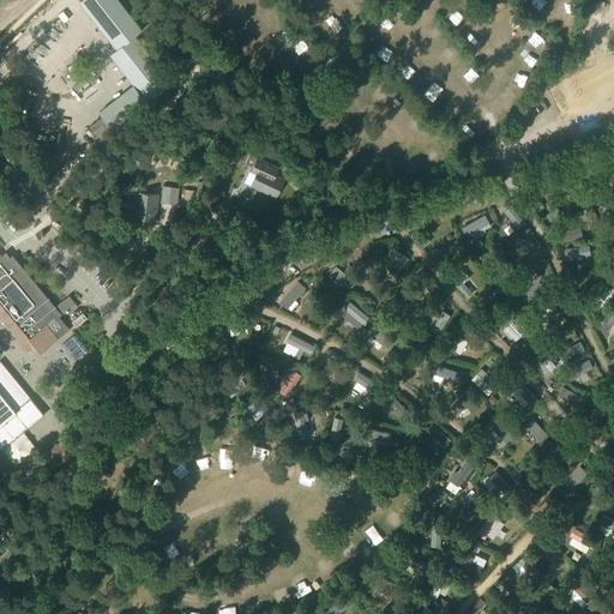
[(148,102),(172,83),(134,36),(110,55),(148,102)]
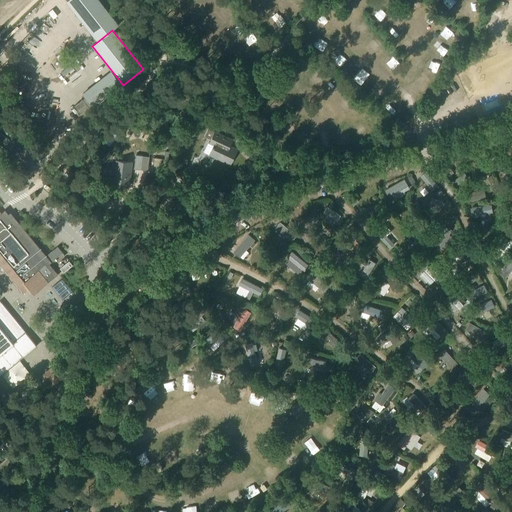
[(80,113),(88,106),(82,98),(74,105),(80,113)]
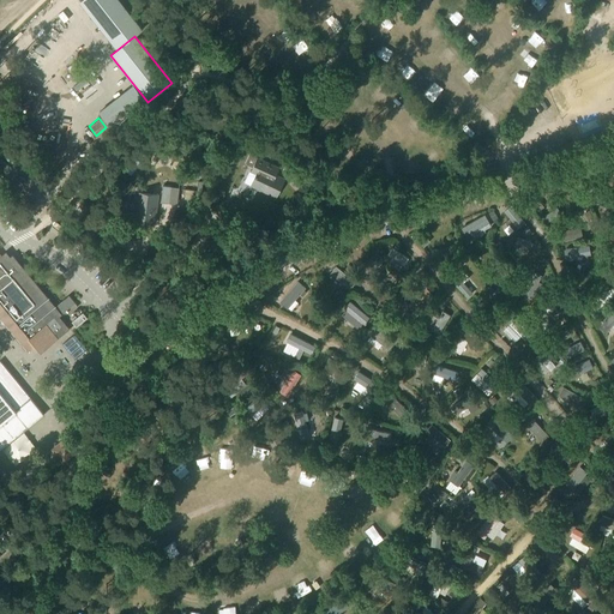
[(276,173),(280,167),(257,156),(250,170),(256,173),(250,185),(276,197),(286,178),(276,173)]
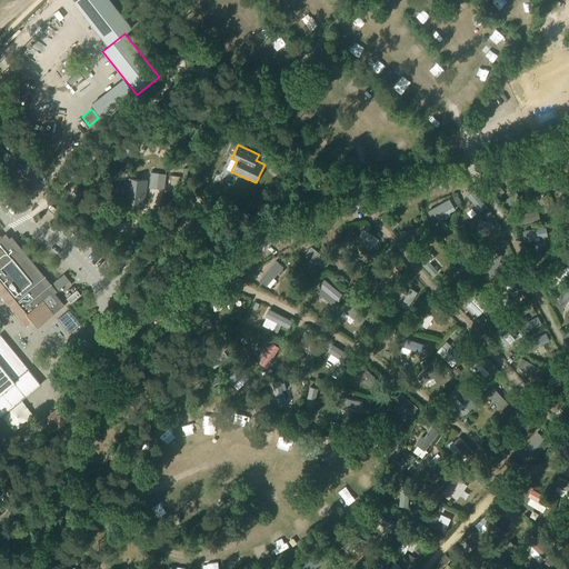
[(546,169),(542,176),(562,187),(567,180),(546,169)]
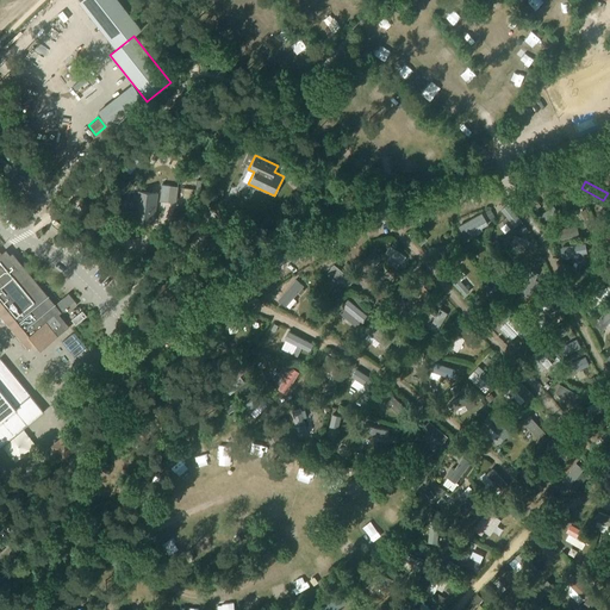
[(161,185),(160,201),(167,201),(169,185),(161,185)]
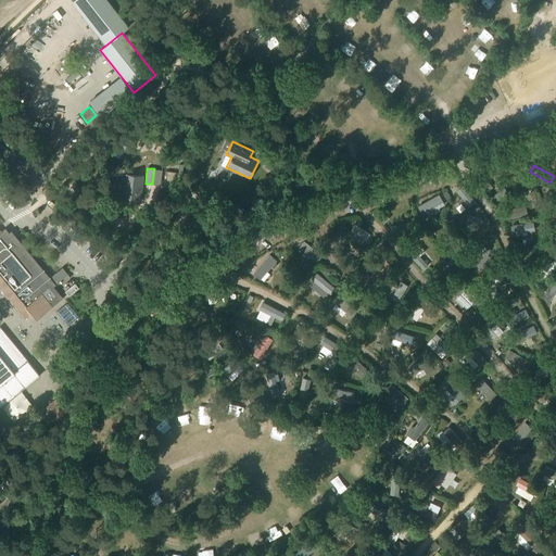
[(167,172),(166,180),(177,181),(178,173),(167,172)]
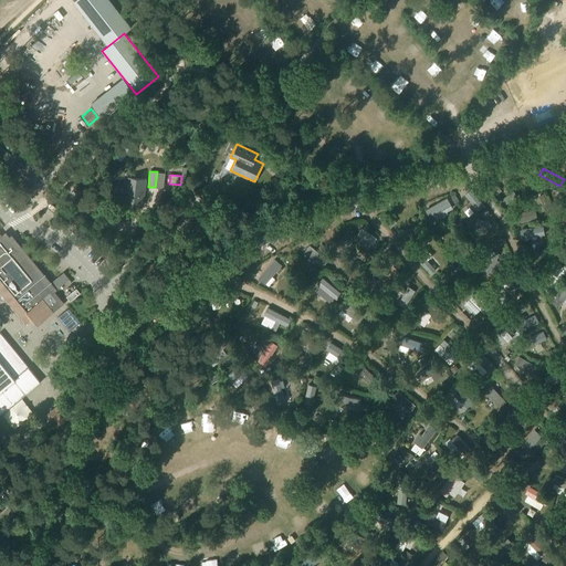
[(147,178),(127,176),(124,203),(144,206),(147,178)]
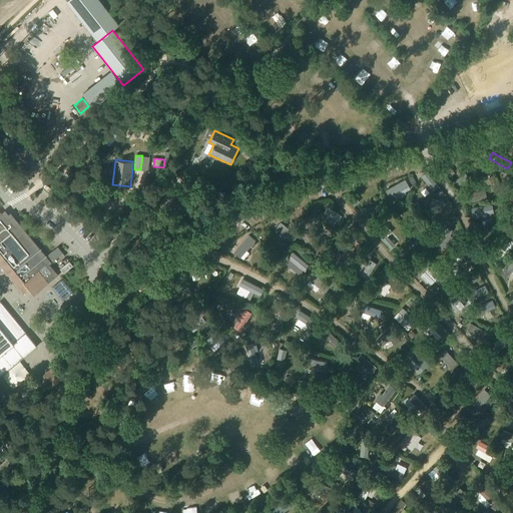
[(426,171),(421,176),(433,190),(438,186),(426,171)]
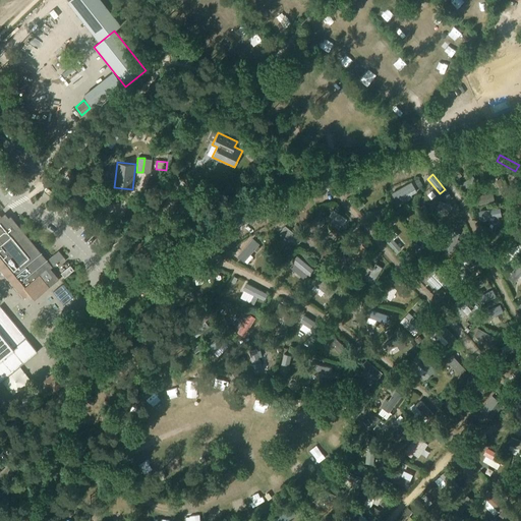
[(473,176),(460,184),(463,189),(476,181),(473,176)]
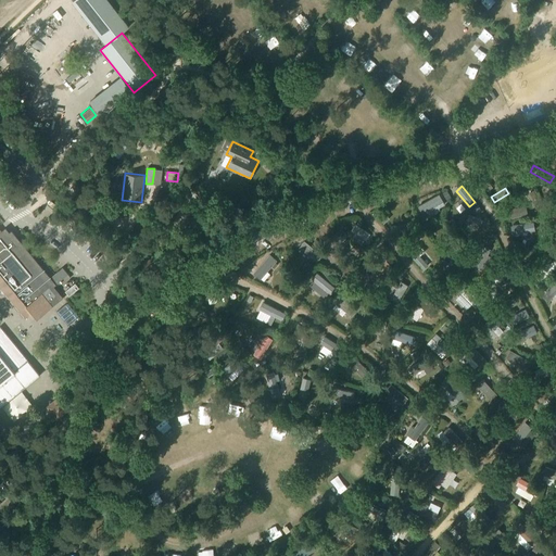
[(439,194),(417,206),(421,213),(437,204),(443,201),(439,194)]
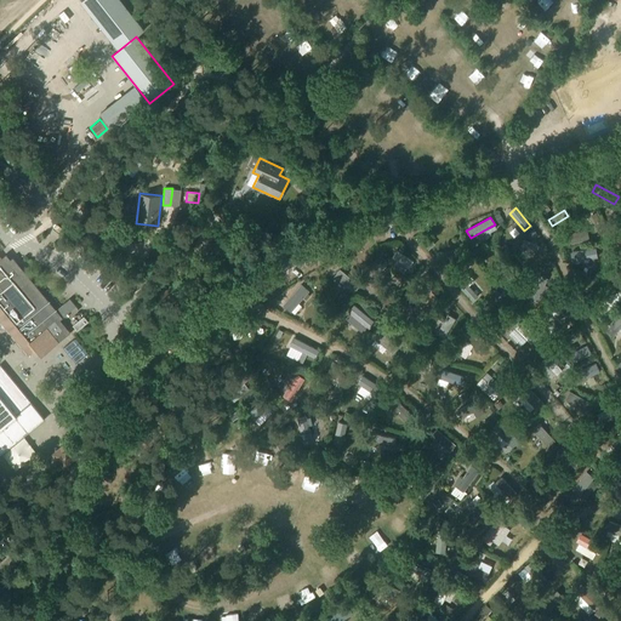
[(587,229),(562,235),(564,244),(588,238),(587,229)]
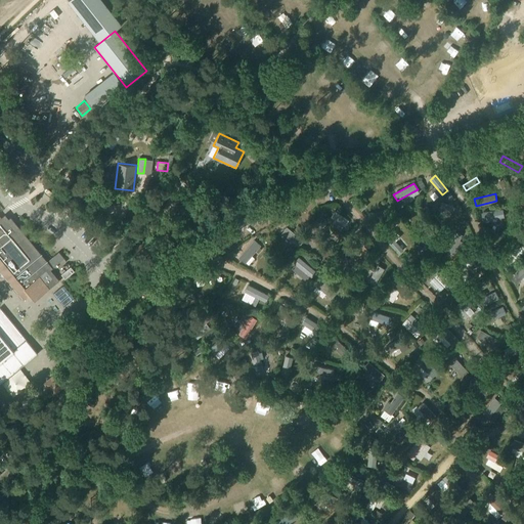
[(441,203),(438,209),(450,215),(456,217),(459,218),(462,211),(441,203)]
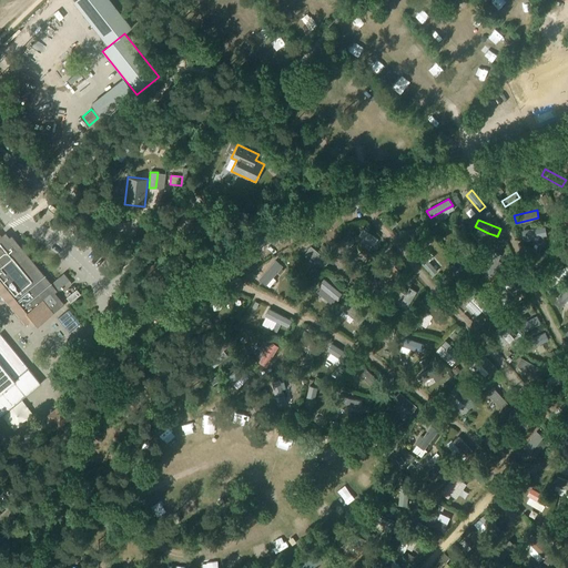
[(545,226),(521,230),(523,239),(546,235),(545,226)]
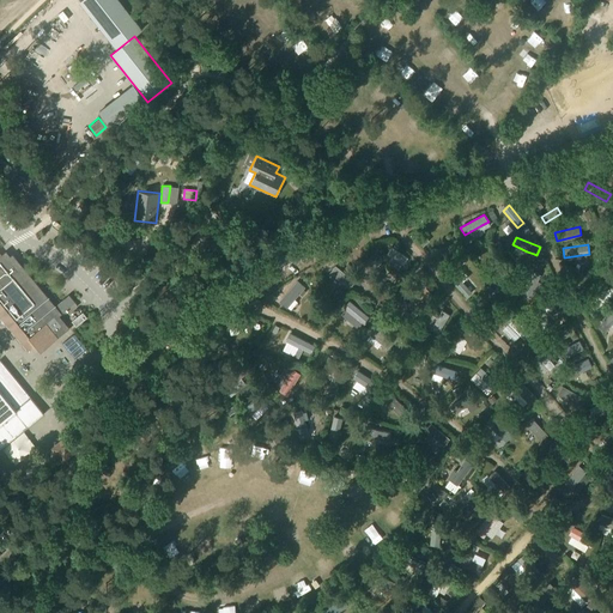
[(392,247),(387,254),(404,266),(408,259),(392,247)]
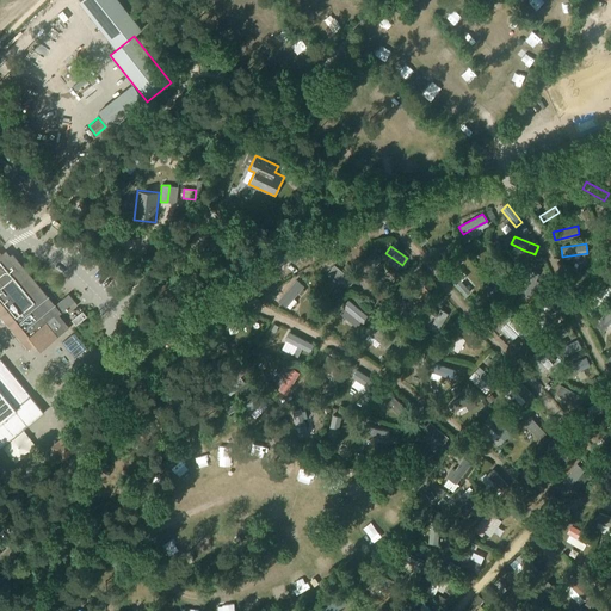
[(2,255),(0,255),(0,308),(8,319),(5,322),(28,350),(39,341),(45,347),(67,329),(69,328),(63,320),(62,321),(59,316),(62,314),(13,254),(10,257),(6,252),(2,255)]
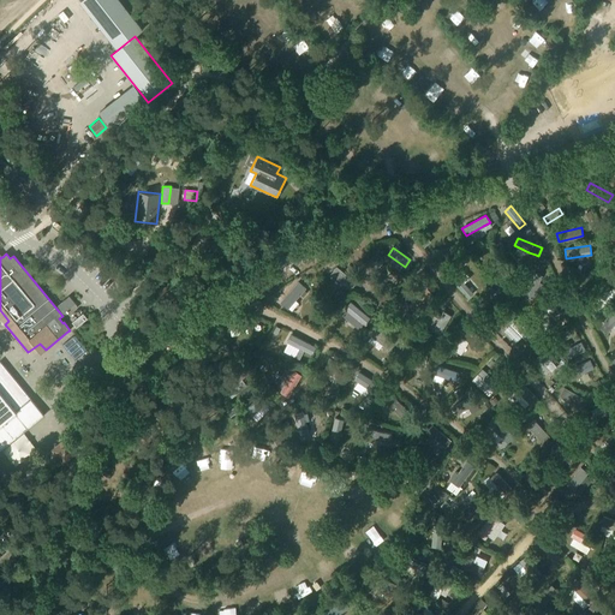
[(377,258),(371,264),(376,268),(381,262),(377,258)]
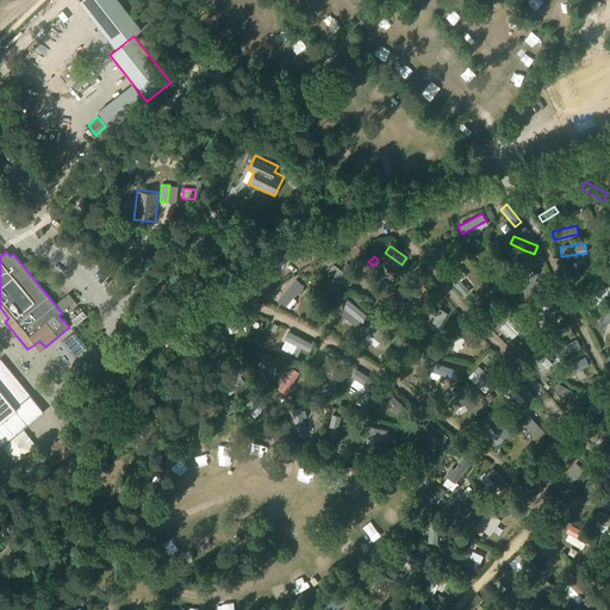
[(332,263),(328,271),(340,280),(343,284),(347,286),(353,280),(332,263)]
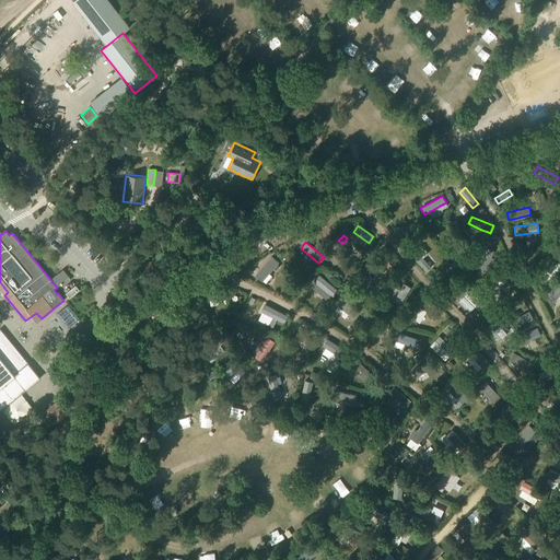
[(463,243),(455,244),(457,265),(465,264),(463,243)]
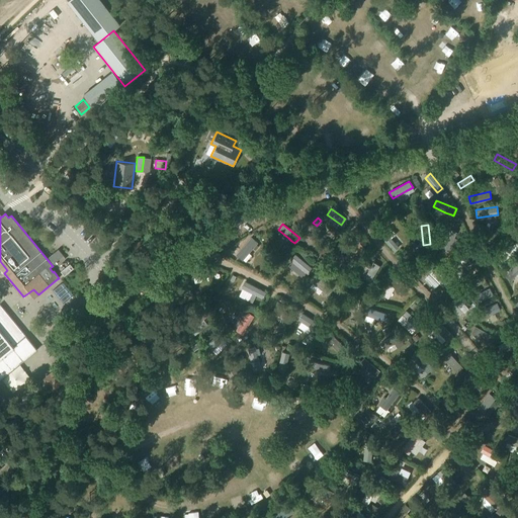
[(449,229),(441,247),(448,250),(456,232),(449,229)]
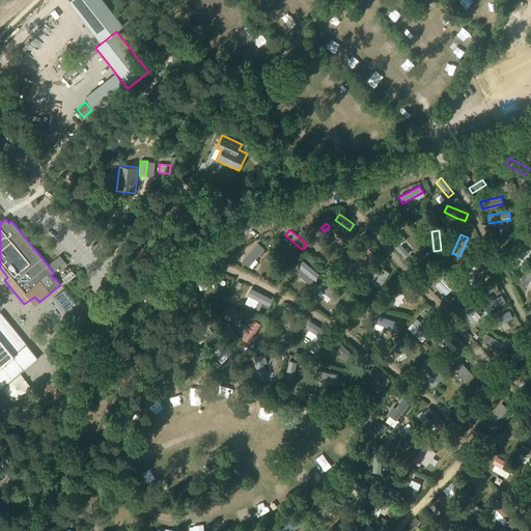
[(393,236),(389,241),(403,258),(409,254),(393,236)]
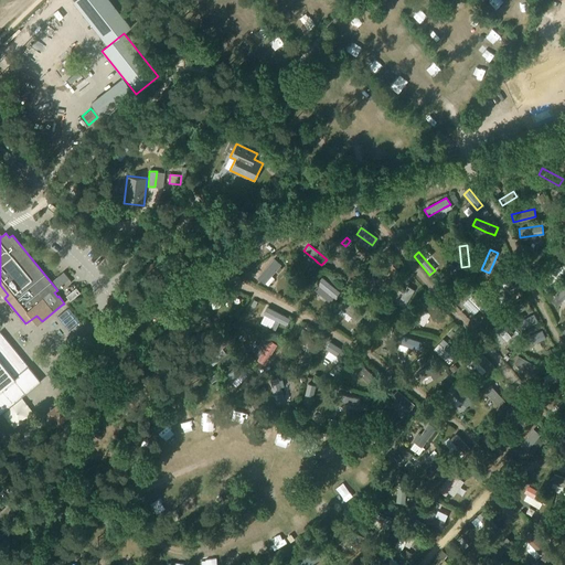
[(274,258),(256,277),(264,284),(280,265),(274,258)]
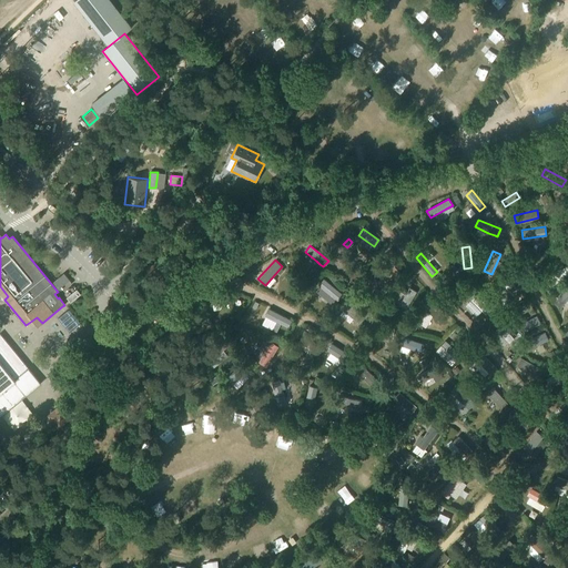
[(388,260),(373,275),(378,281),(394,266),(388,260)]
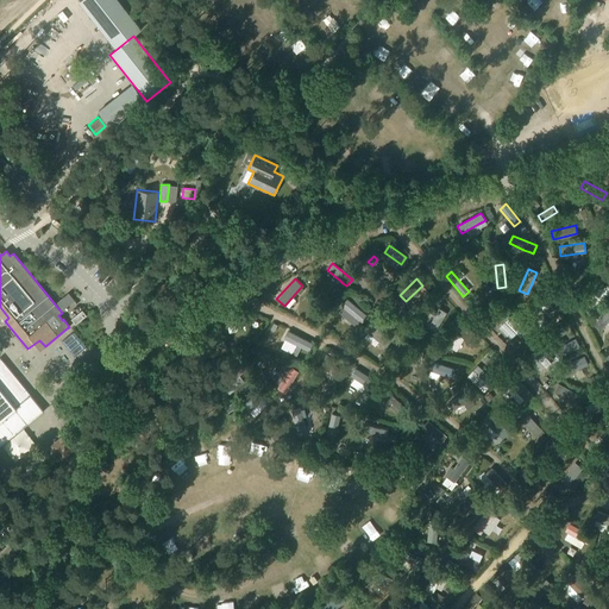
[(608,288),(607,286),(585,301),(590,308),(608,294),(608,288)]
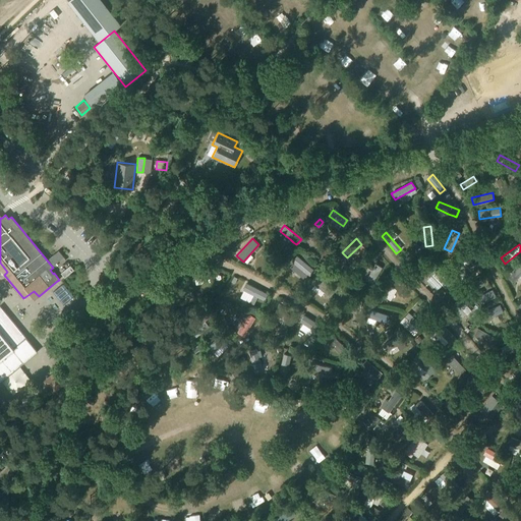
[(473,261),(477,256),(474,252),(469,256),(473,261)]
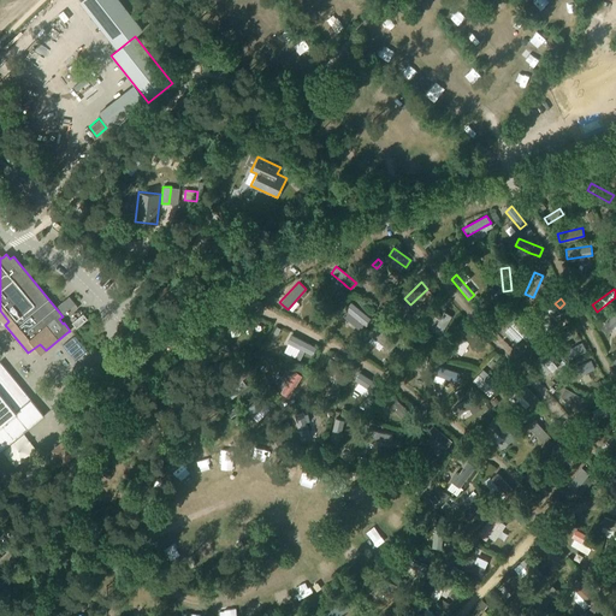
[(350,303),(345,309),(366,326),(372,320),(350,303)]
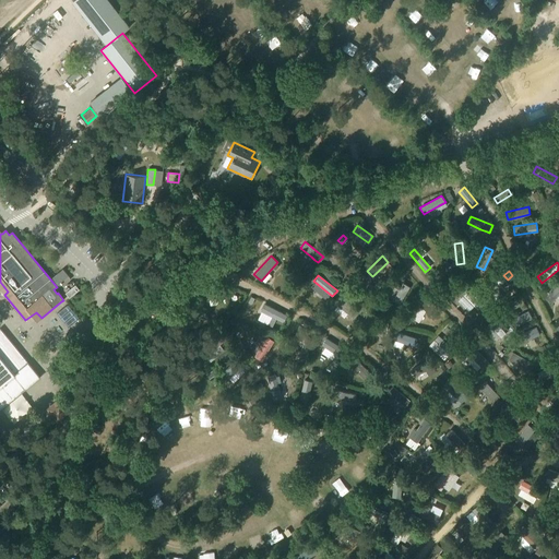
[(502,275),(486,289),(489,294),(500,285),(506,281),(507,280),(502,275)]
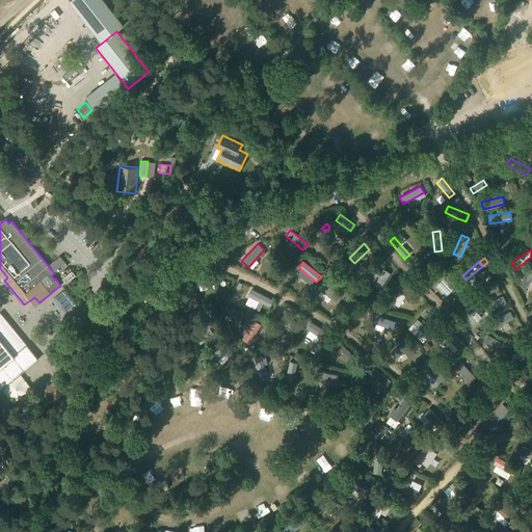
[(531,267),(530,267),(519,285),(525,289),(531,277),(531,267)]
